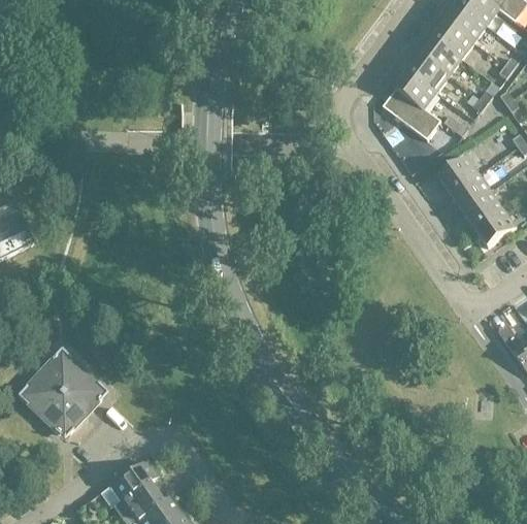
[(498,8),(487,0),(461,0),(458,4),(486,26),(498,9),(498,8)]
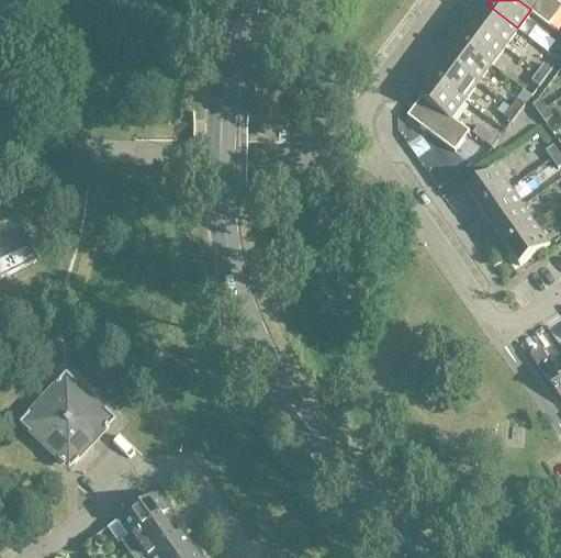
[(560,2),(557,0),(518,0),(530,9),(530,10),(548,23),(560,6),(560,2)]
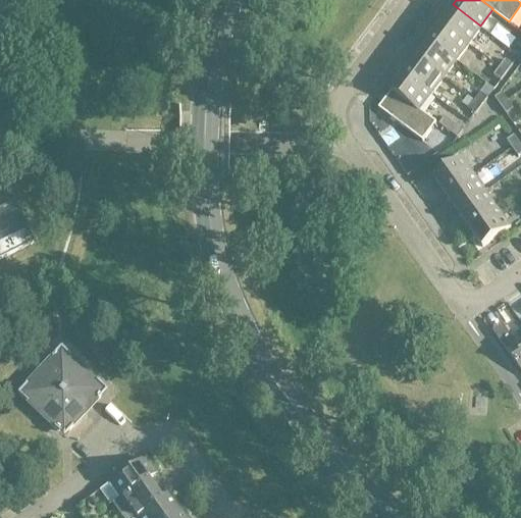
[(480,26),(453,4),(440,21),(468,42),(480,26)]
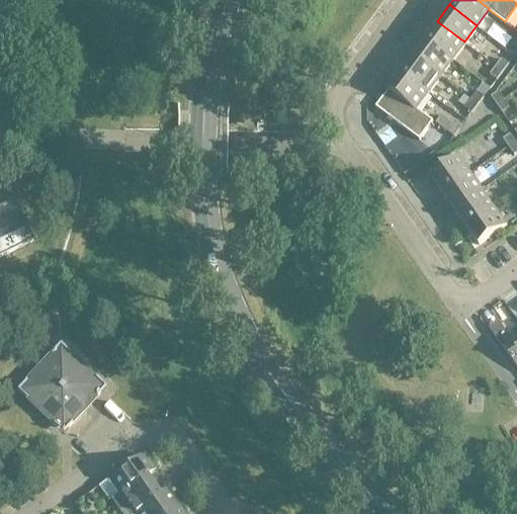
[(464,41),(437,21),(425,37),(452,58),(464,41)]
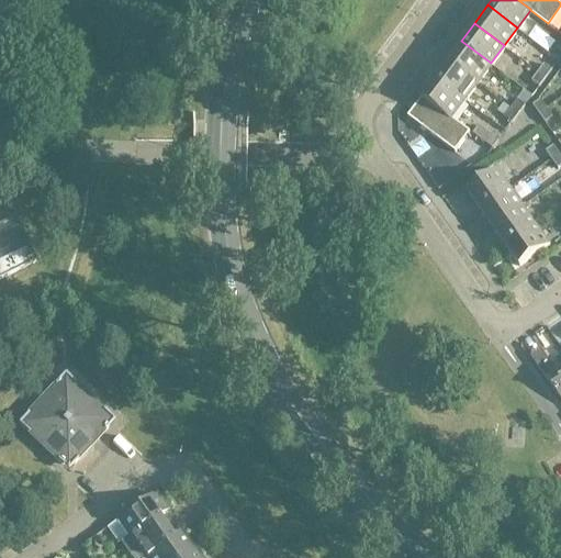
[(491,63),(461,41),(448,58),(477,81),(491,63)]
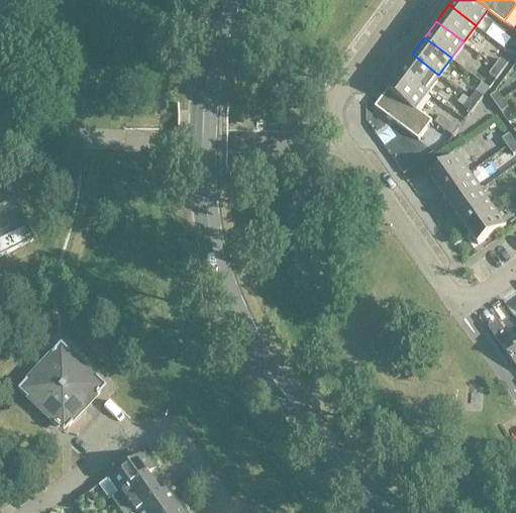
[(438,75),(412,54),(399,71),(426,91),(438,75)]
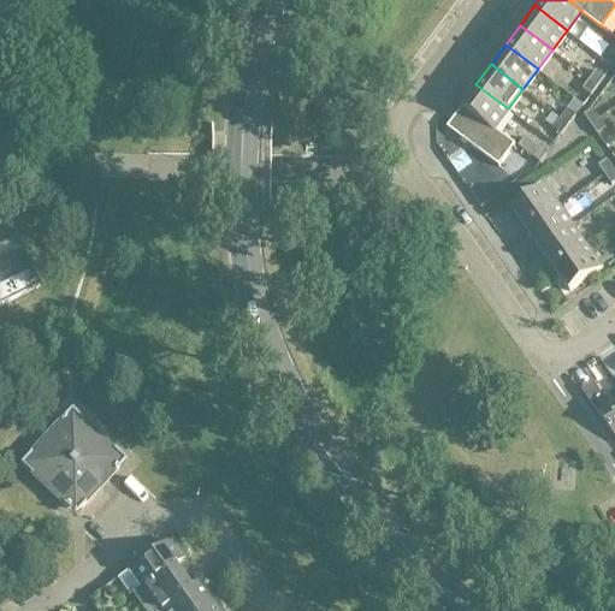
[(596,66),(589,76),(597,82),(604,73),(596,66)]
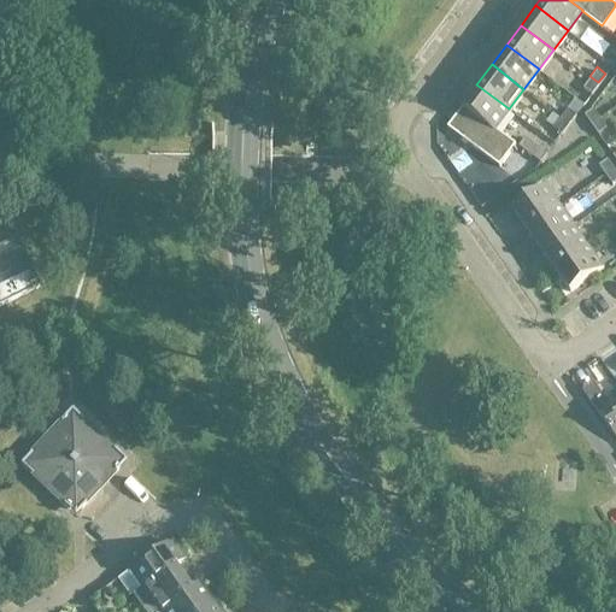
[(598,82),(590,76),(582,86),(591,92),(598,82)]
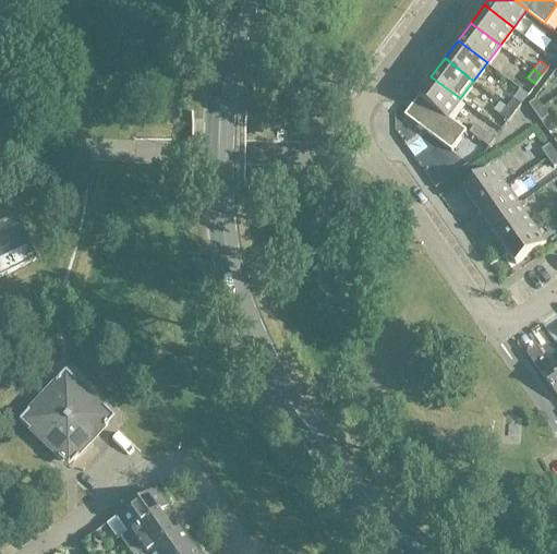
[(460,98),(431,76),(418,94),(447,116),(448,115),(460,98)]
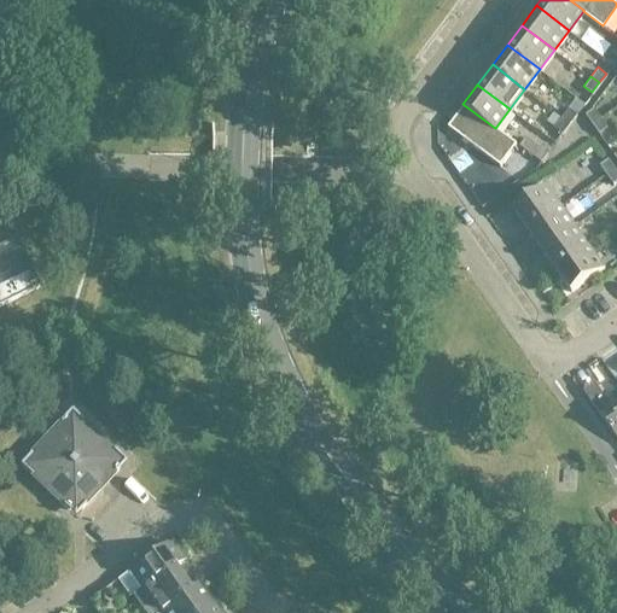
[(495,128),(463,104),(447,124),(499,164),(516,141),(496,127),(495,128)]
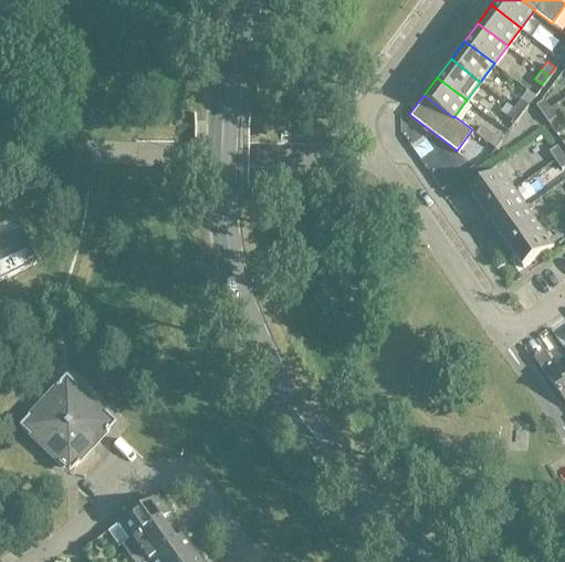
[(520,97),(513,106),(521,112),(527,104),(520,97)]
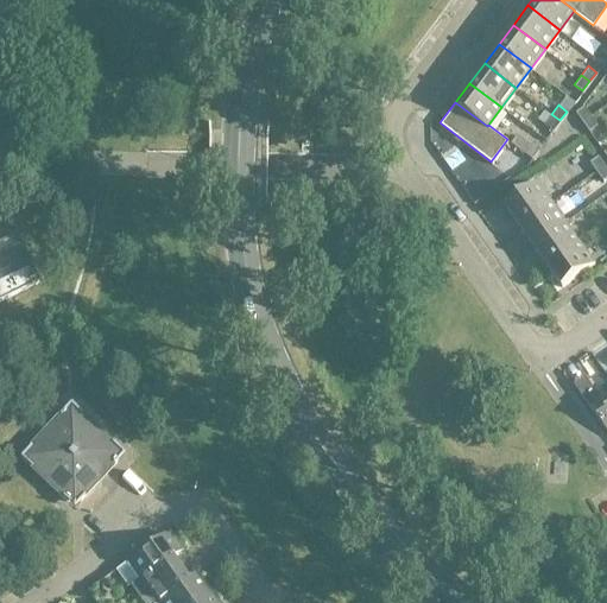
[(590,114),(583,105),(575,110),(582,120),(590,114)]
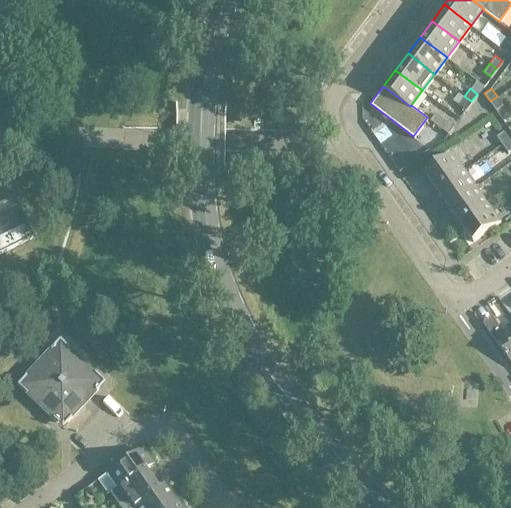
[(471,101),(464,96),(459,104),(466,109),(471,101)]
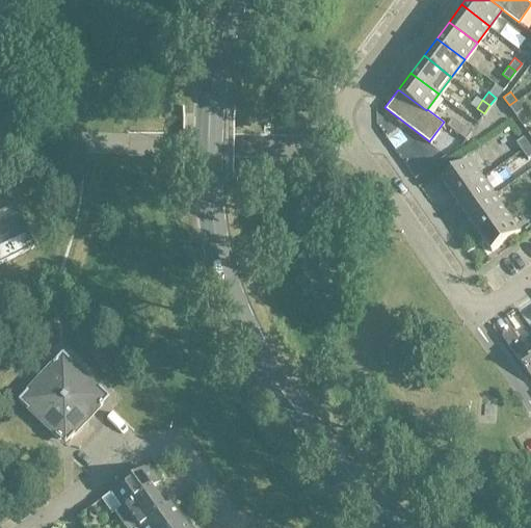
[(522,108),(516,100),(509,105),(514,113),(522,108)]
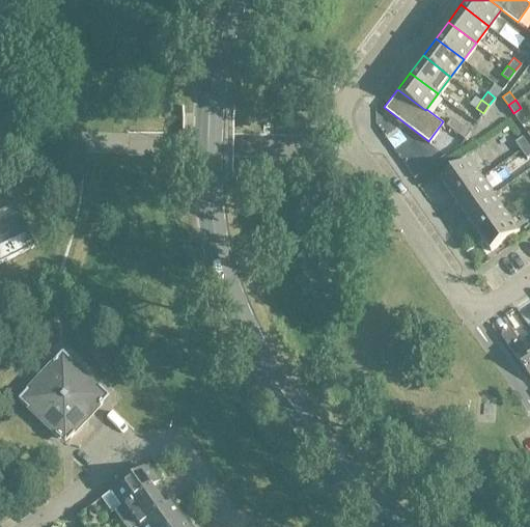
[(448,126),(456,132),(462,125),(454,118),(448,126)]
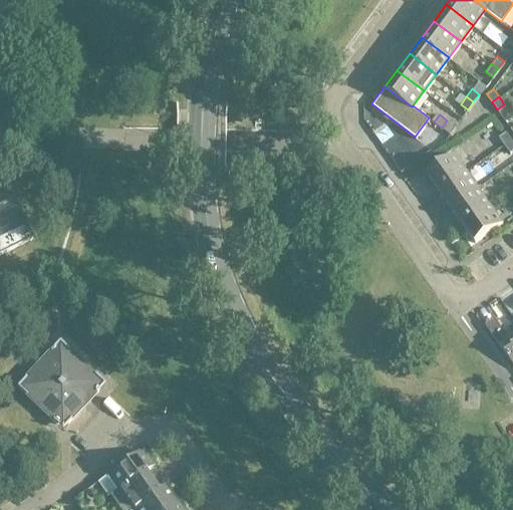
[(455,126),(447,120),(442,128),(450,134),(455,126)]
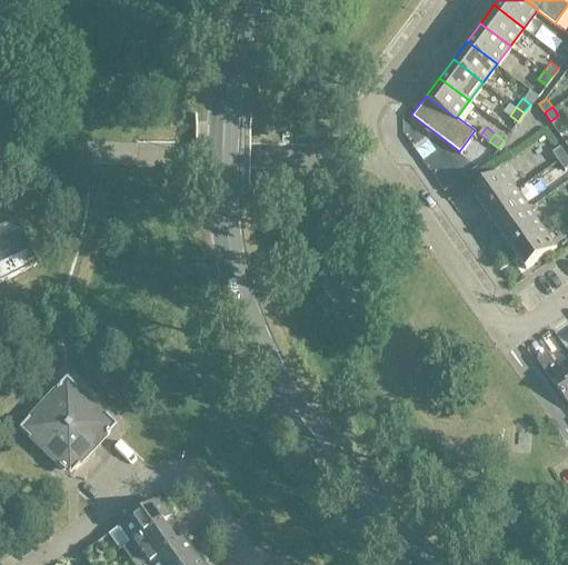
[(565,154),(559,145),(551,150),(557,159),(565,154)]
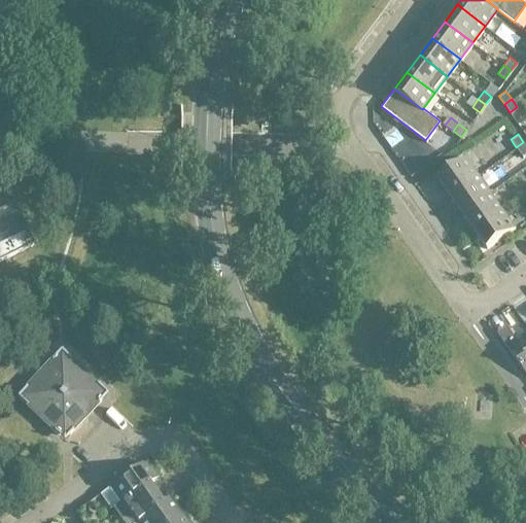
[(525,151),(525,145),(523,142),(516,147),(522,154),(525,151)]
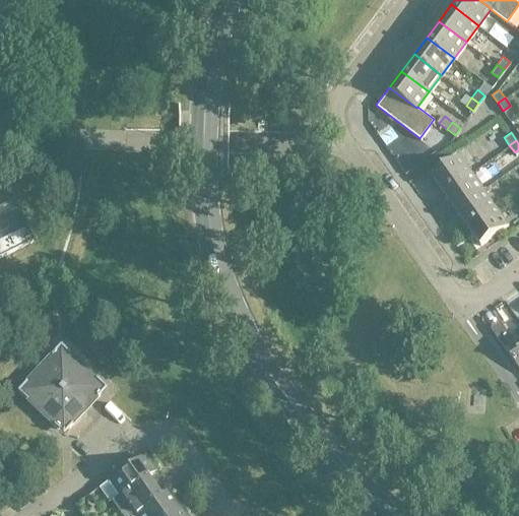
[(431,174),(443,191),(471,172),(458,153),(431,174)]
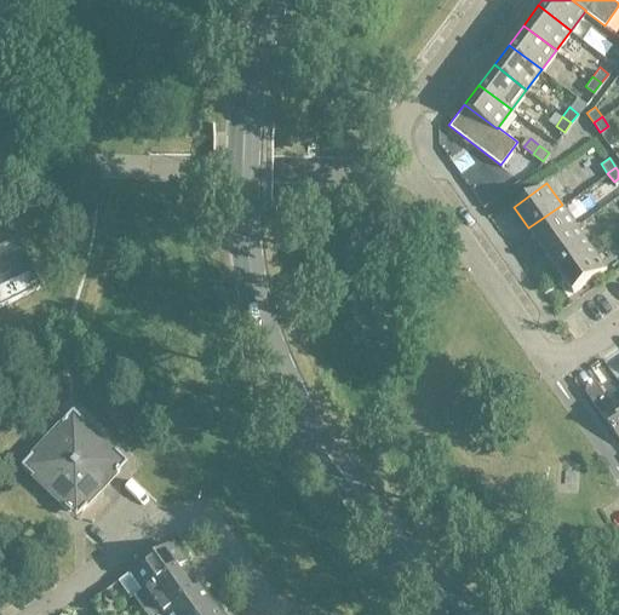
[(575,225),(562,205),(528,228),(543,248),(575,225)]
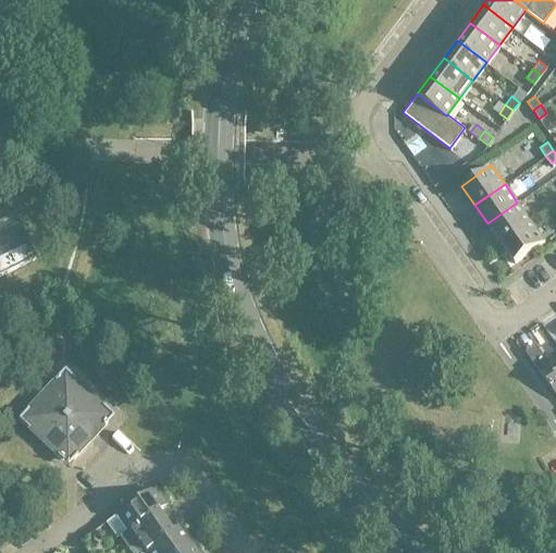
[(530,220),(517,203),(487,223),(501,242),(530,220)]
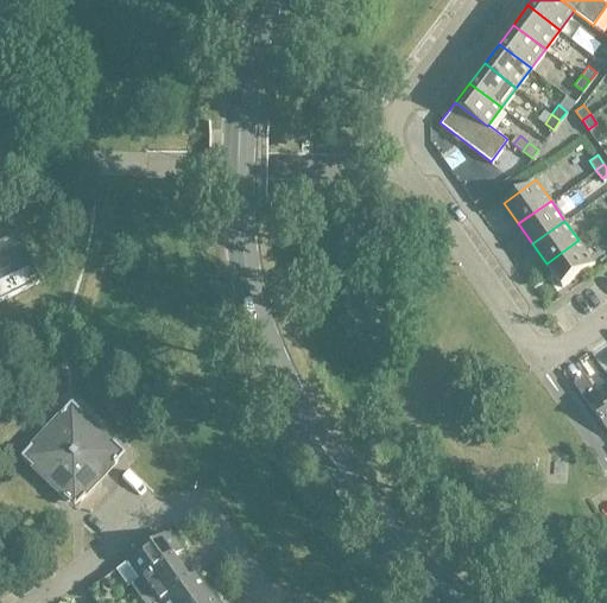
[(0,297),(37,279),(17,239),(6,235),(0,237),(0,297)]
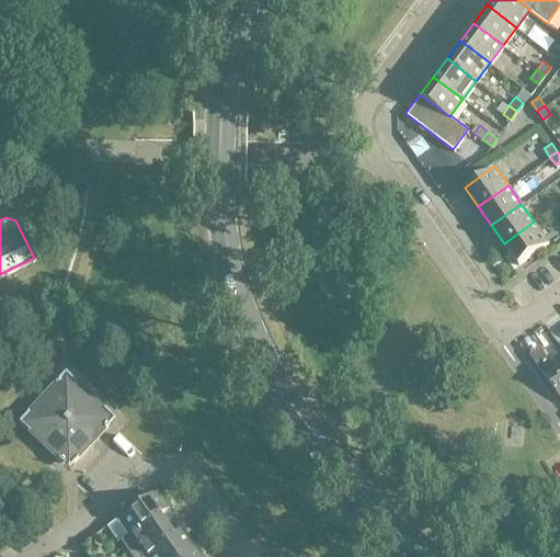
[(548,241),(534,222),(504,243),(517,262),(548,241)]
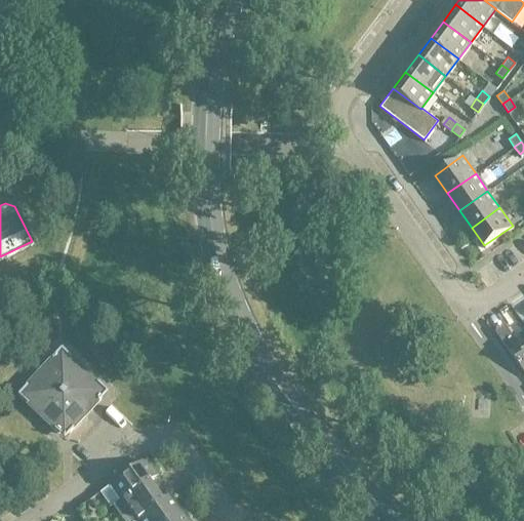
[(494,329),(523,371),(523,341),(515,348),(513,345),(517,342),(504,323),(494,329)]
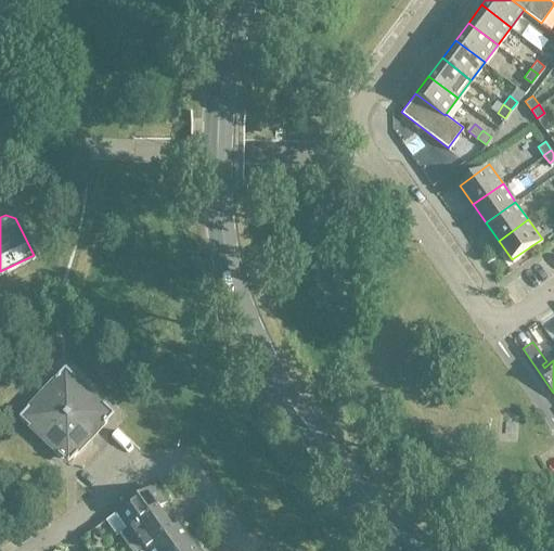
[(62,367),(38,393),(64,417),(88,391),(62,367)]
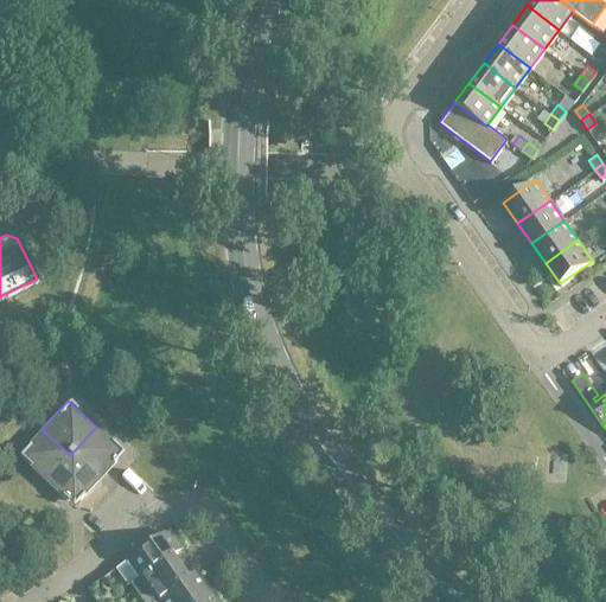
[(122,450),(96,427),(70,455),(95,479),(122,450)]
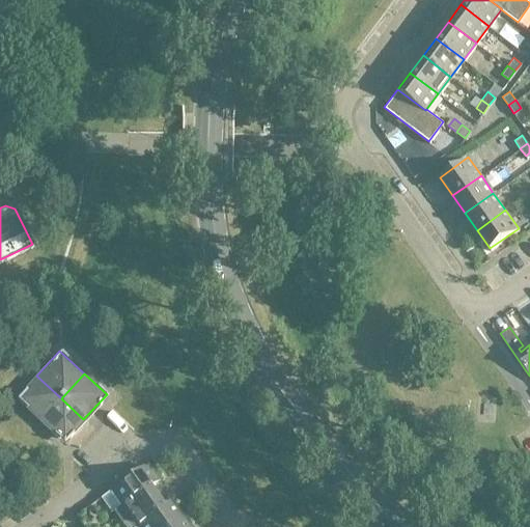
[(61,398),(36,376),(16,397),(40,421),(61,398)]
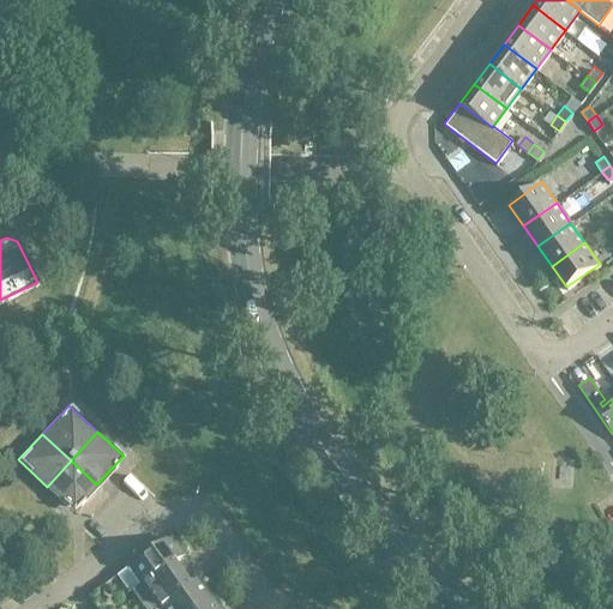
[(96,484),(71,460),(47,487),(73,511),(96,484)]
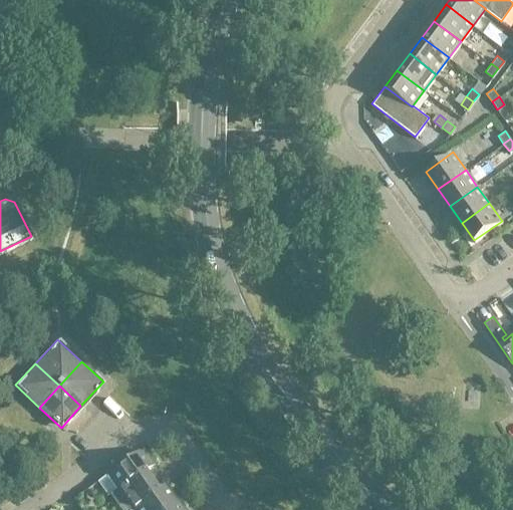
[(108,493),(115,503),(146,482),(139,473),(152,465),(141,449),(102,475),(104,478),(108,476),(116,487),(108,493)]
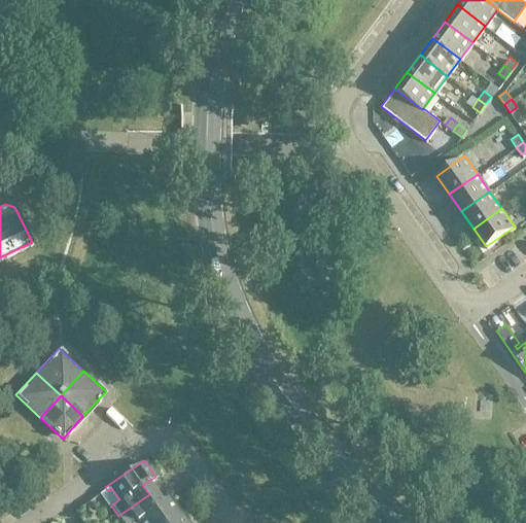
[(155,503),(149,494),(118,516),(123,522),(132,522),(135,521),(135,522),(162,522),(180,511),(169,495),(155,503)]
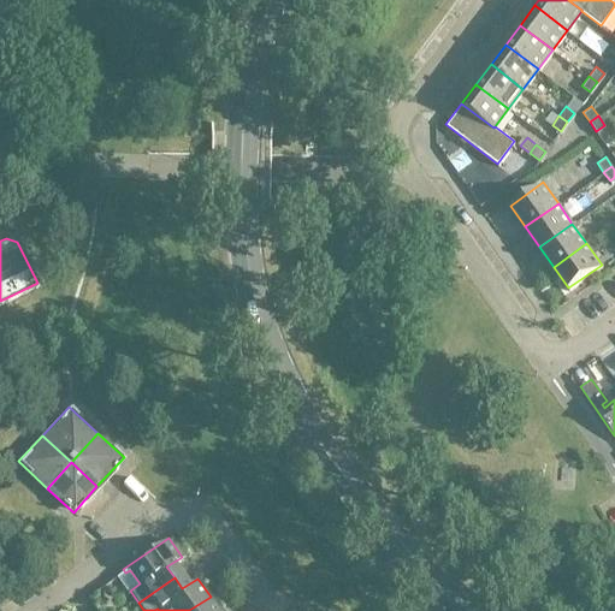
[(220,610),(211,597),(189,610),(220,610)]
